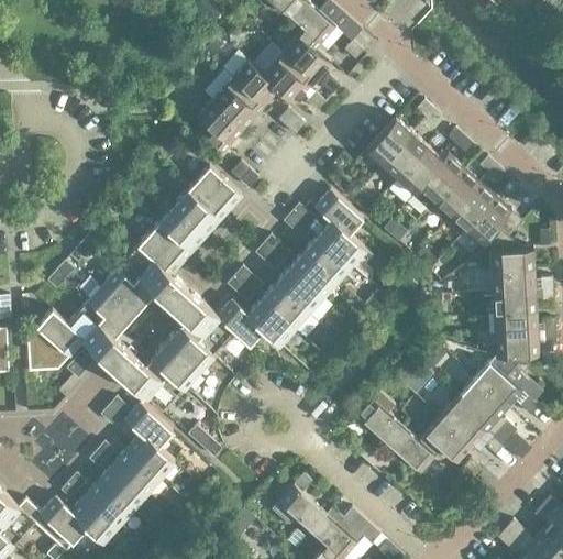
[(288,15),(301,0),(256,0),(265,8),(260,12),(277,28),(288,15)]
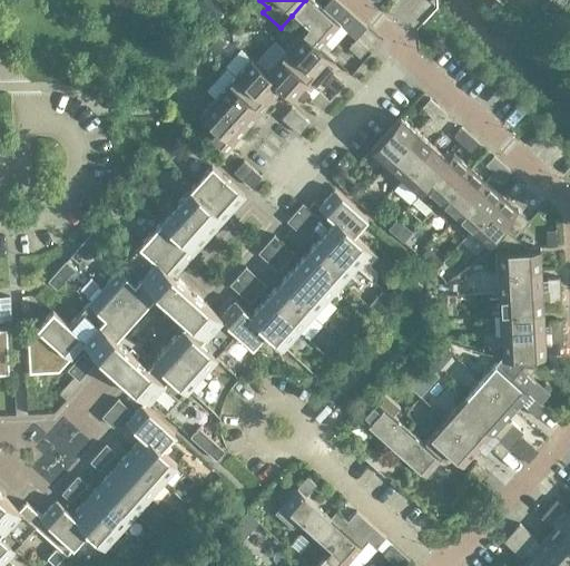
[(332,0),(322,11),(308,0),(305,0),(292,16),(307,29),(302,37),(318,51),(320,51),(340,29),(355,42),(349,51),(360,61),(367,52),(356,42),(366,30),(332,0)]
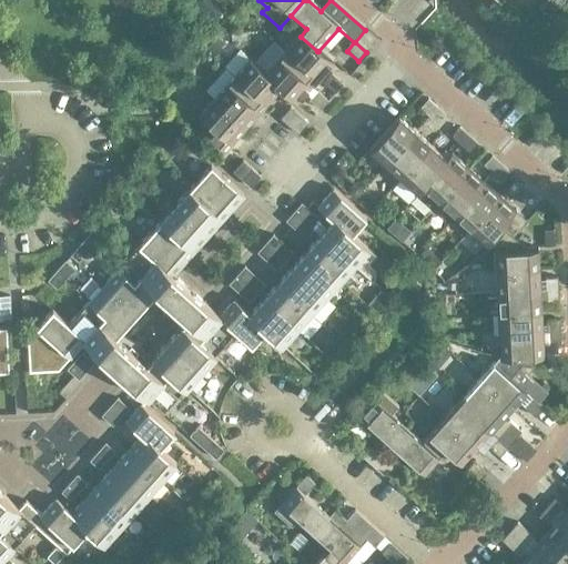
[(549,0),(540,11),(548,19),(549,19),(565,2),(563,0),(549,0)]
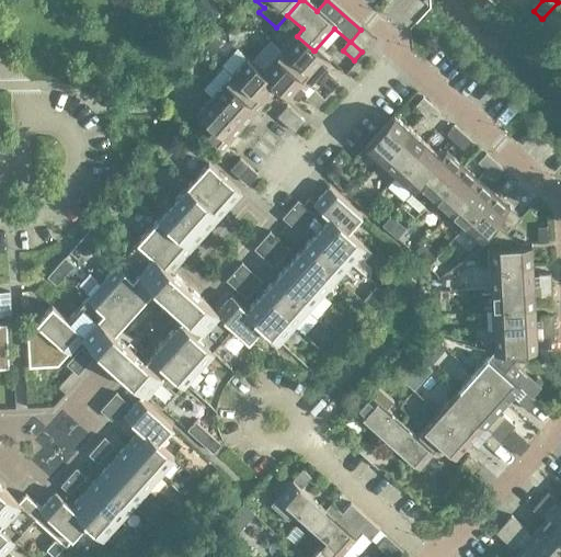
[(313,50),(297,36),(283,52),(299,66),(293,75),(308,89),(330,65),(315,50),(313,50)]
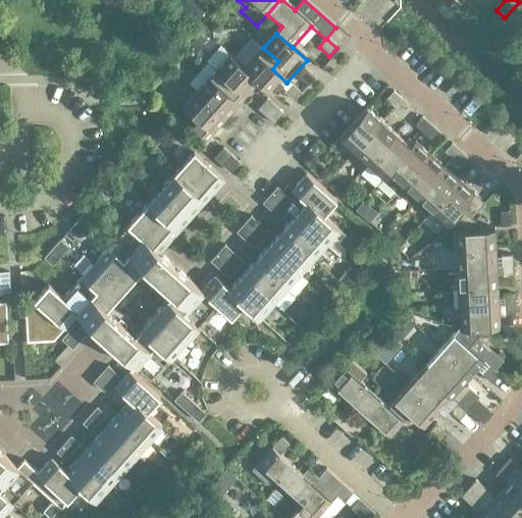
[(263,48),(248,64),(245,68),(244,69),(259,84),(259,85),(273,98),(286,83),(272,69),(278,61),(263,48)]
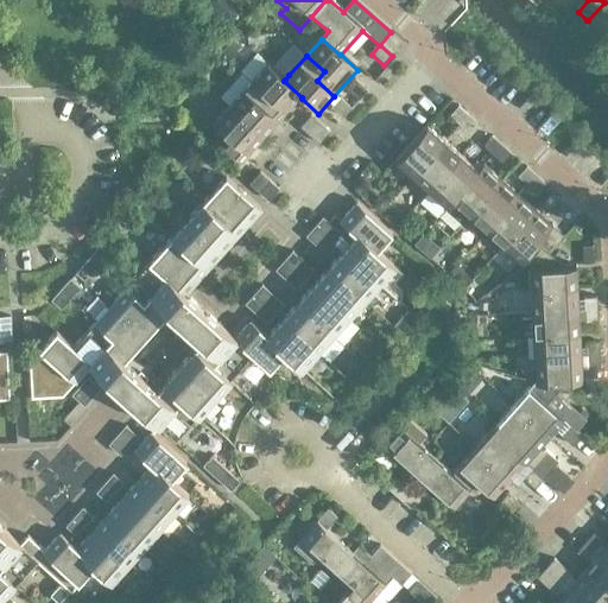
[(267,65),(252,83),(270,99),(261,107),(279,124),(302,99),(302,97),(284,81),(285,80),(267,65)]
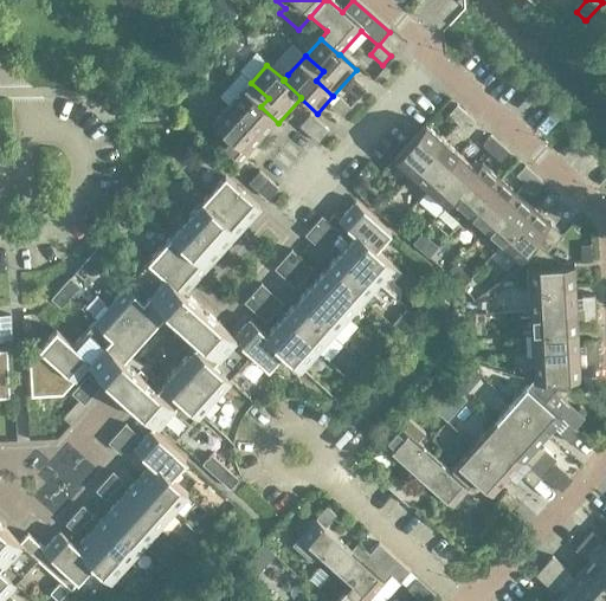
[(345,92),(356,103),(366,92),(354,82),(345,92)]
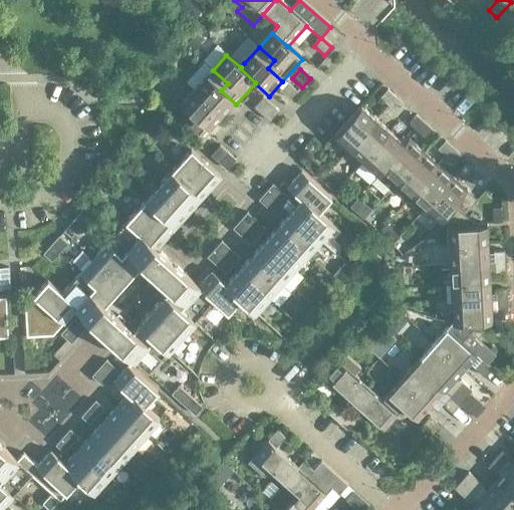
[(228,83),(213,70),(194,91),(223,118),(236,104),(221,90),(228,83)]
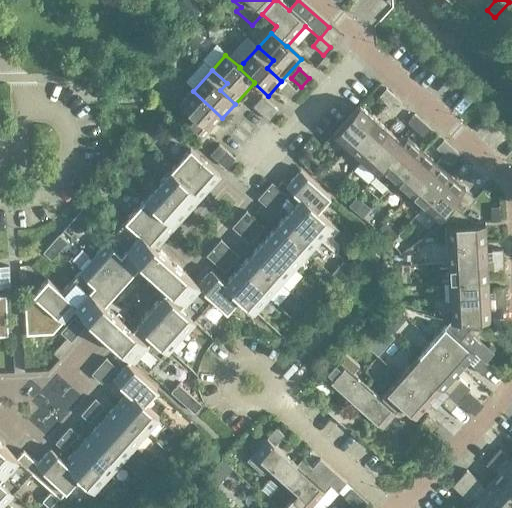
[(278,93),(288,102),(295,94),(285,84),(278,93)]
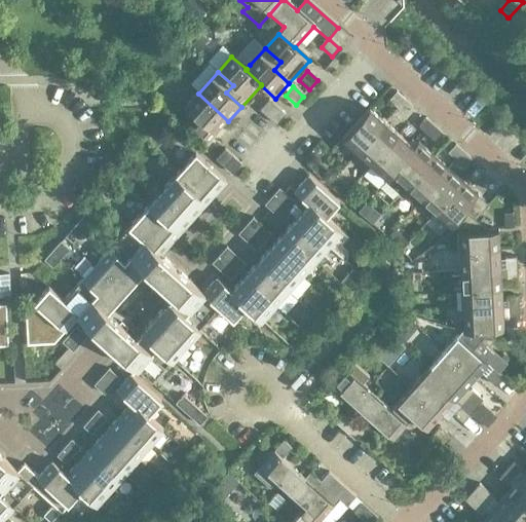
[(228,121),(198,94),(184,109),(198,122),(192,129),(209,144),(228,121)]
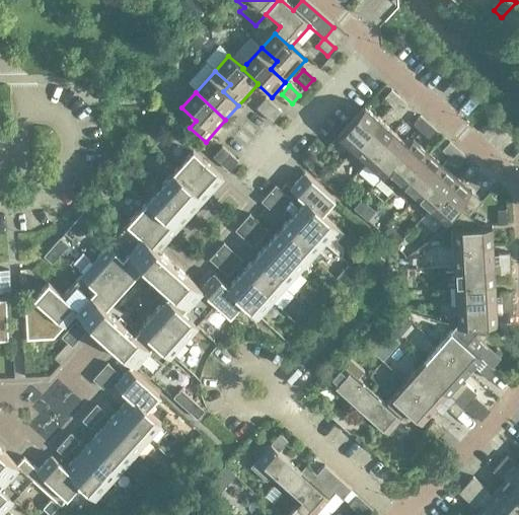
[(391,109),(399,100),(390,93),(383,101),(391,109)]
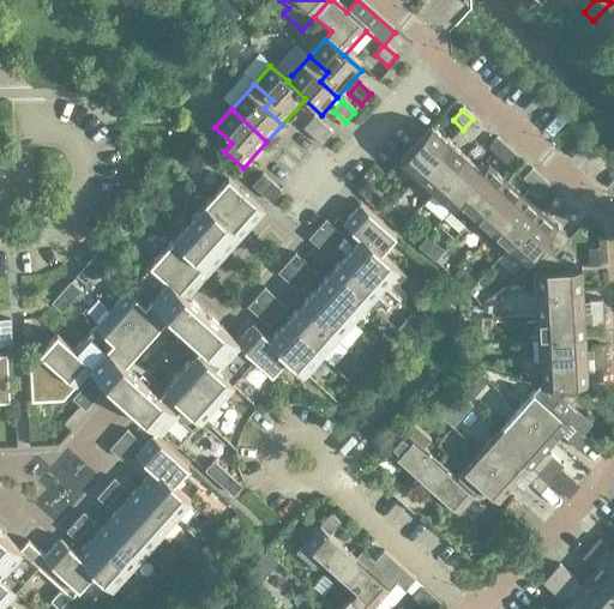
[(312,140),(324,128),(313,119),(302,132),(312,140)]
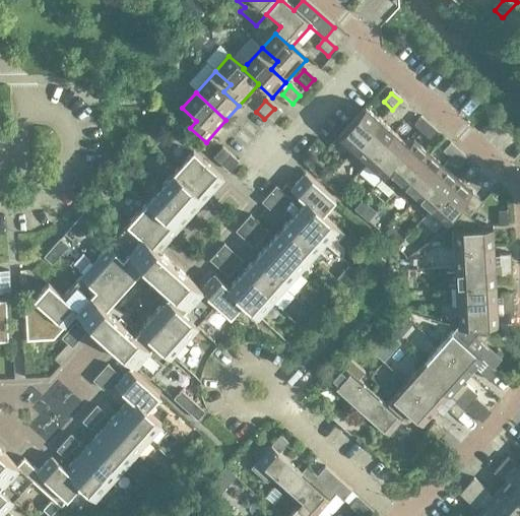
[(400,117),(407,108),(400,101),(392,110),(400,117)]
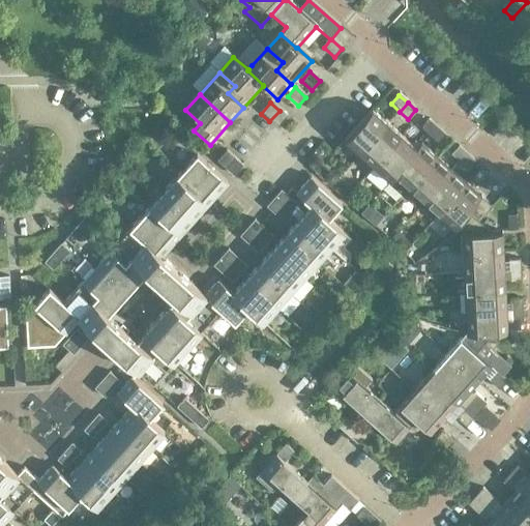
[(277,128),(288,118),(280,111),(269,121),(277,128)]
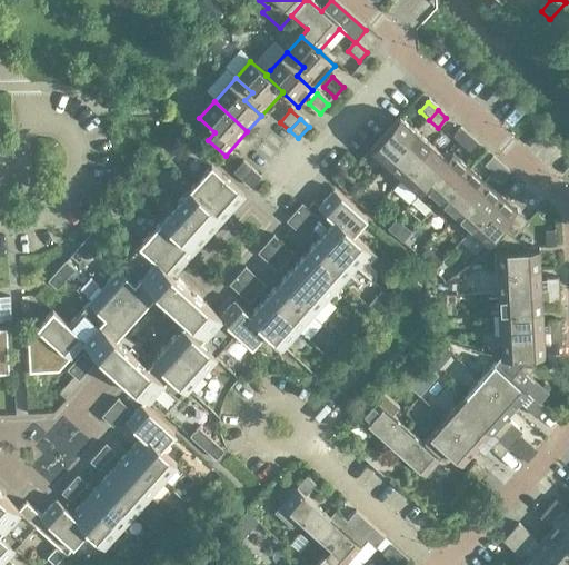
[(399,120),(370,154),(387,168),(416,135),(399,120)]
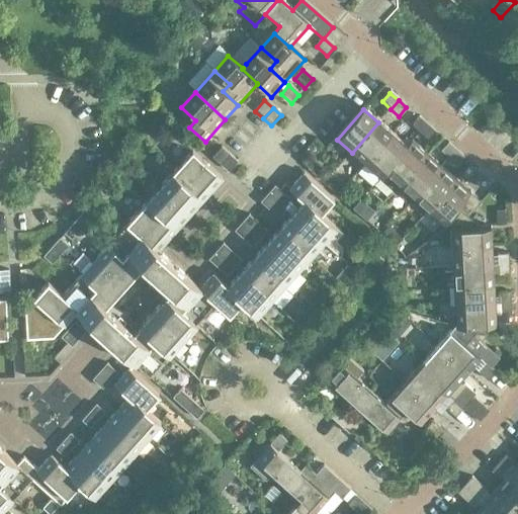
[(420,135),(427,126),(419,118),(411,127),(420,135)]
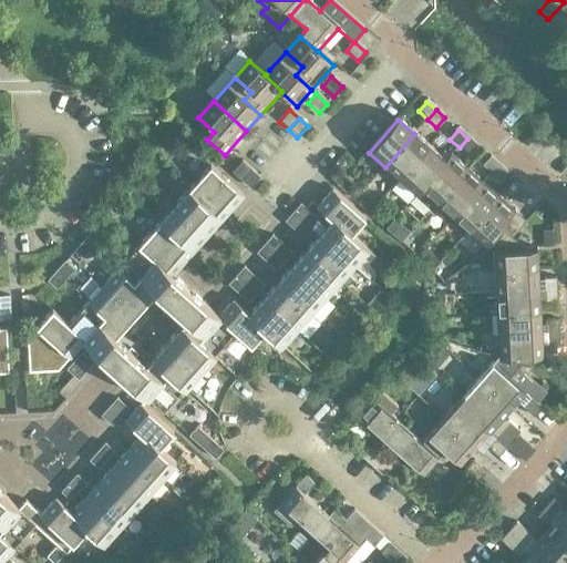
[(414,134),(385,167),(401,182),(430,149),(414,134)]
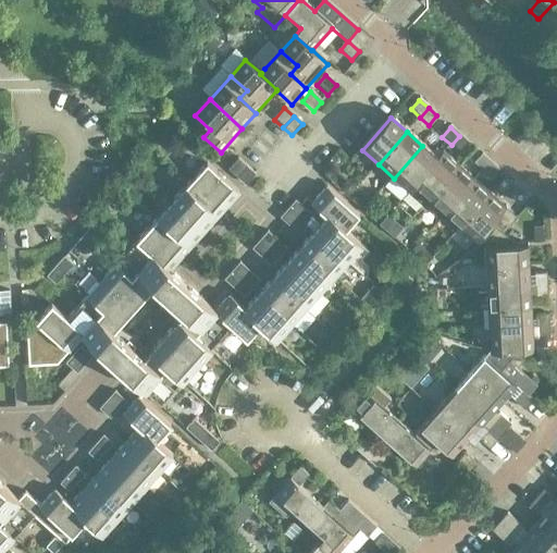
[(460,152),(468,144),(459,136),(452,145),(460,152)]
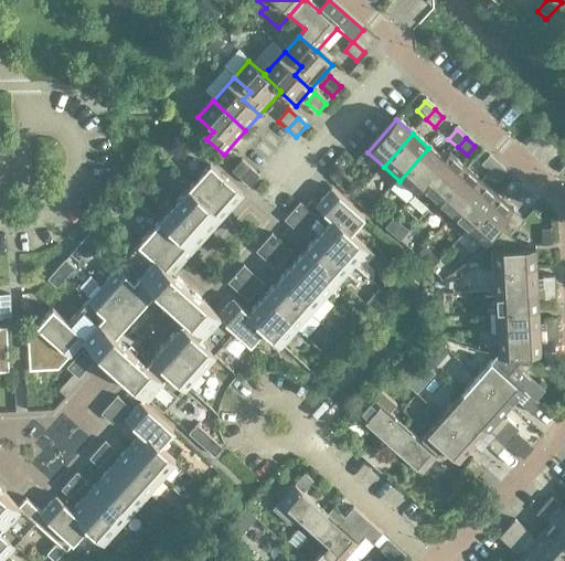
[(428,148),(400,181),(415,196),(420,189),(445,162),(444,161),(428,148)]
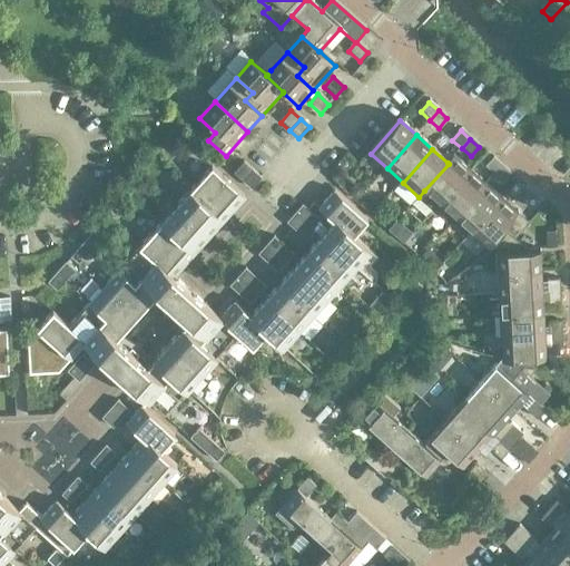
[(433,213),(440,205),(470,172),(453,156),(448,163),(449,164),(424,191),(419,197),(418,198),(433,213)]
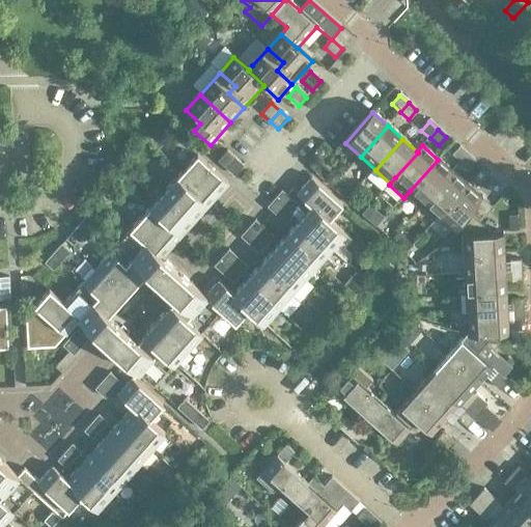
[(459,165),(468,156),(458,148),(451,157),(459,165)]
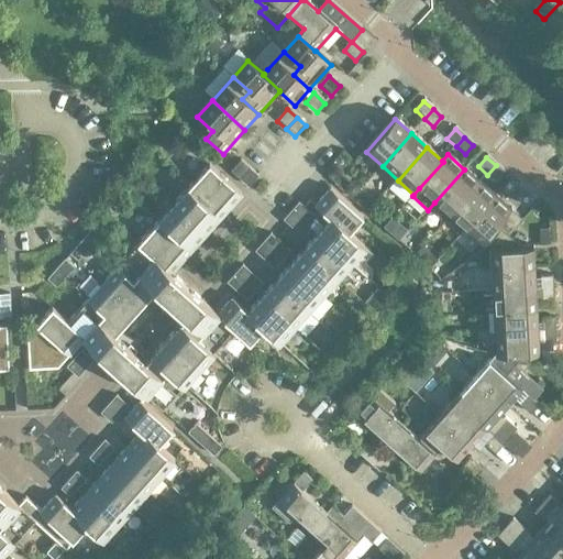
[(241,162),(231,173),(240,182),(250,171),(241,162)]
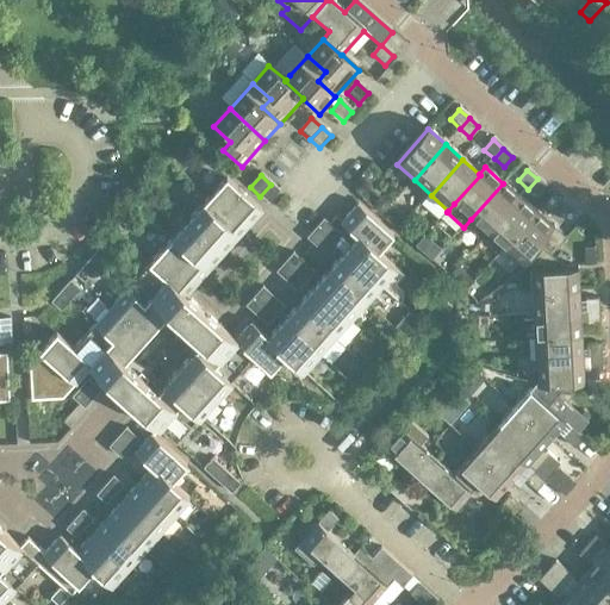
[(537,198),(546,187),(537,179),(528,189),(537,198)]
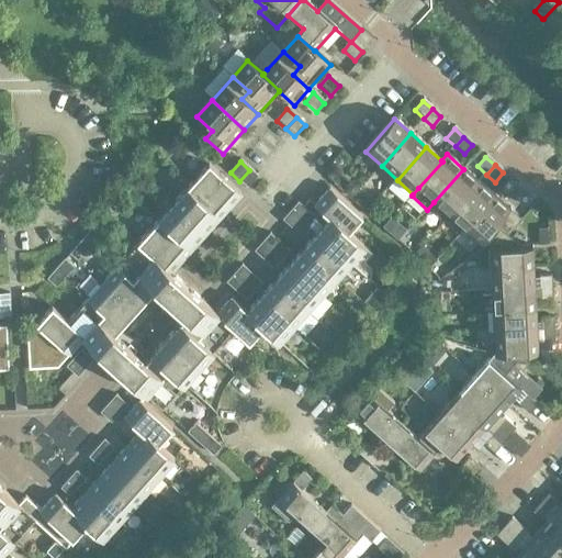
[(209,167),(188,190),(220,220),(242,196),(209,167)]
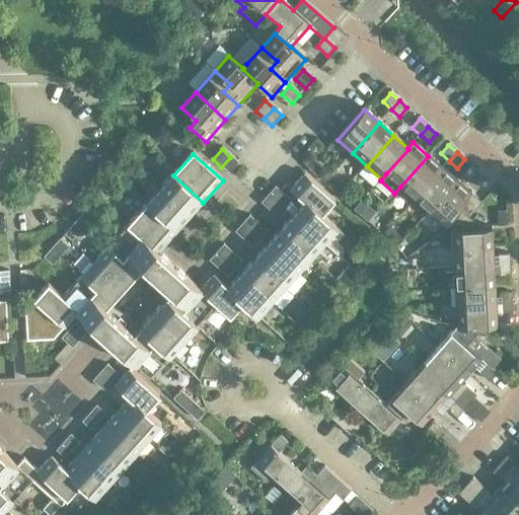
[(428,156),(400,187),(416,200),(442,169),(428,156)]
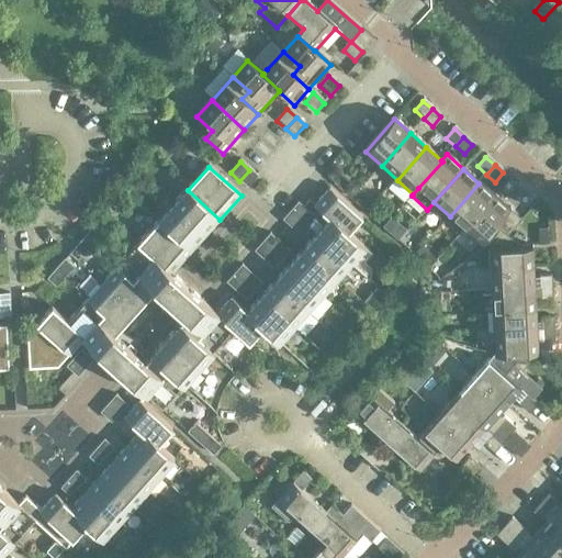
[(249,170),(239,181),(247,189),(257,177),(249,170)]
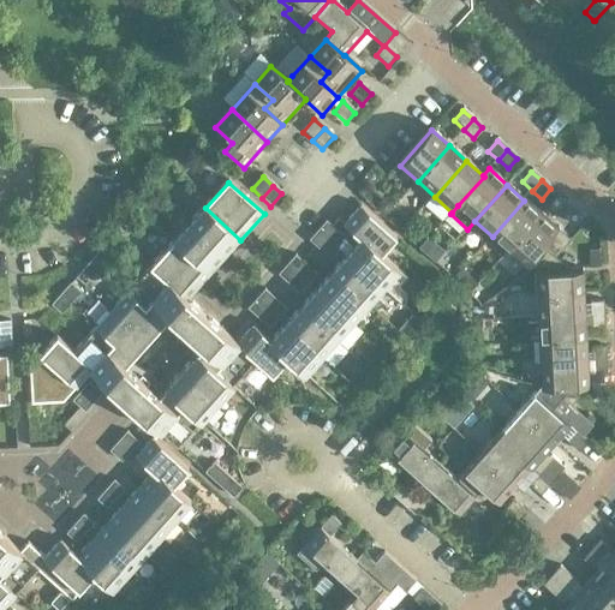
[(524,201),(493,237),(509,251),(542,215),(524,201)]
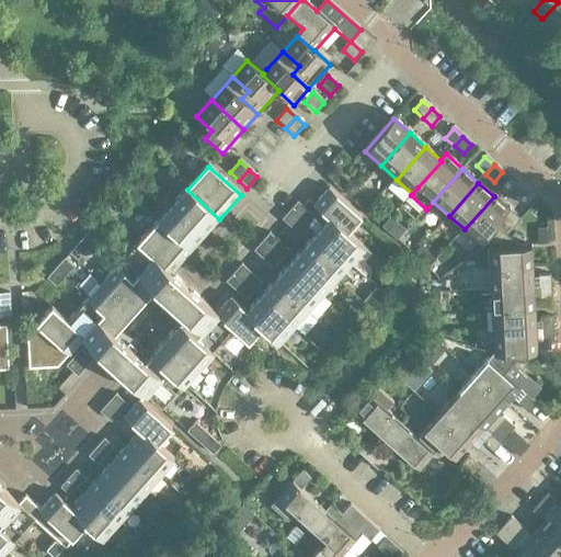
[(187,190),(172,206),(205,236),(219,219),(187,190)]
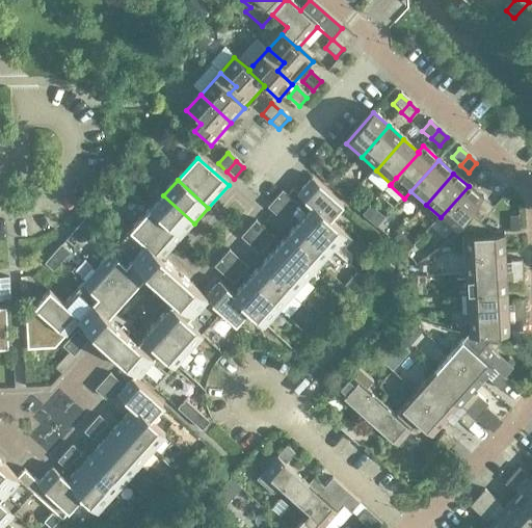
[(312,180),(297,196),(312,209),(313,209),(329,223),(329,222),(343,208),(312,180)]
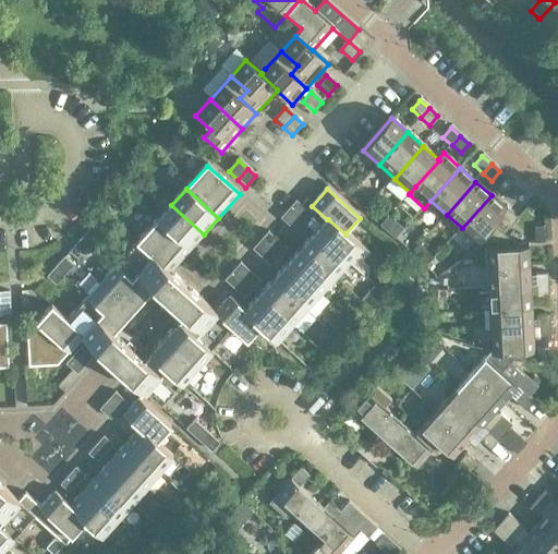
[(492,195),(462,228),(485,249),(500,232),(493,226),(500,218),(511,228),(518,219),(492,195)]
